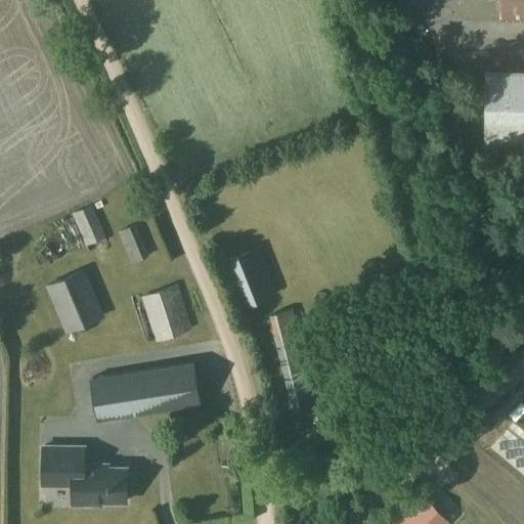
[(523,0),(499,0),(500,20),(523,20),(523,0)]
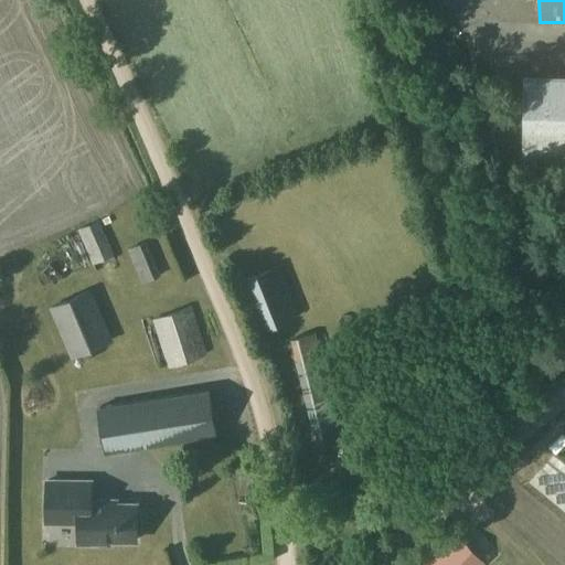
[(564,76),(524,76),(523,156),(564,156),(564,76)]
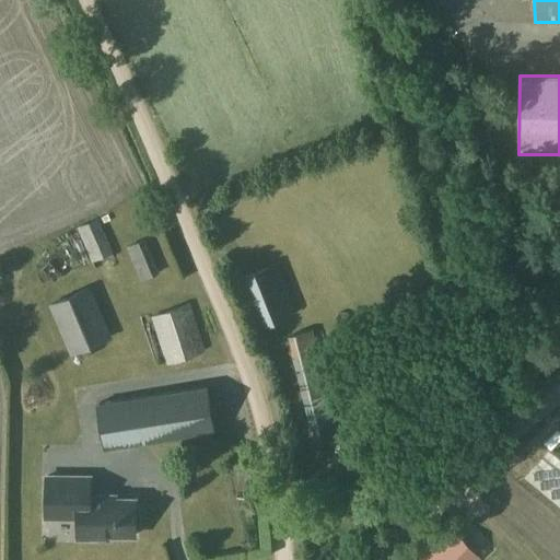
[(98,219),(78,228),(94,270),(116,261),(98,219)]
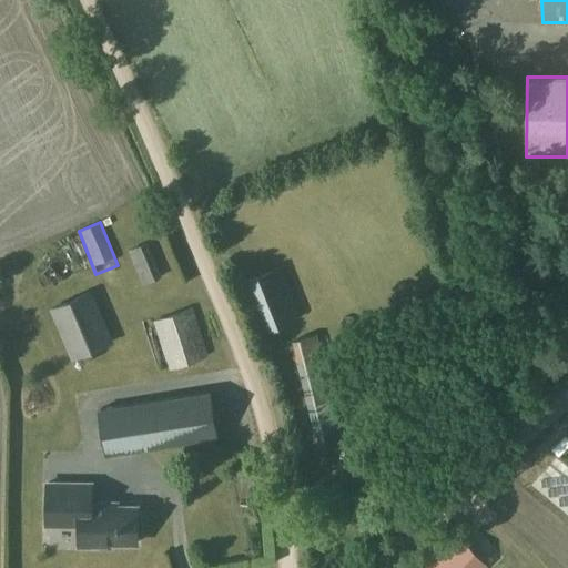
[(149,244),(130,251),(142,285),(162,277),(149,244)]
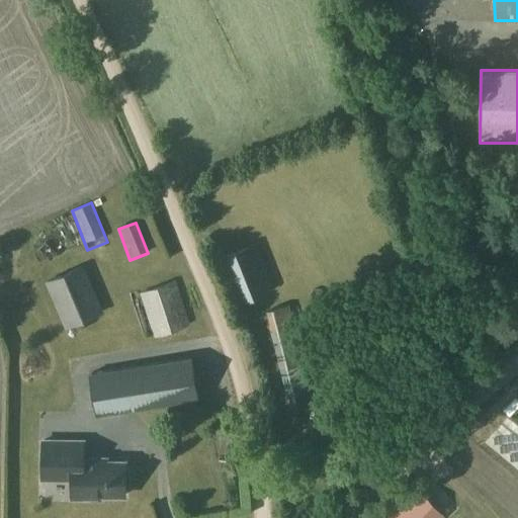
[(256,244),(217,259),(235,308),(275,291),(256,244)]
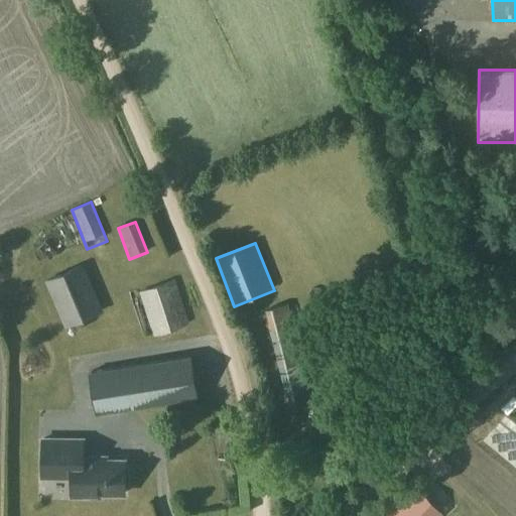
[(86,264),(44,280),(63,329),(105,312),(86,264)]
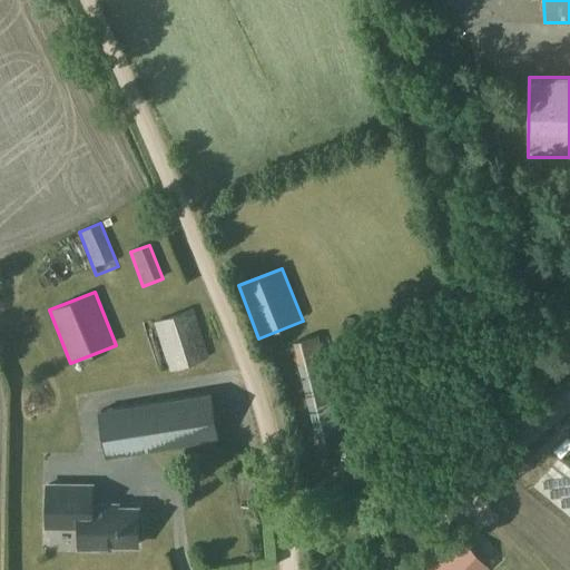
[(194,310),(154,323),(170,373),(209,360),(194,310)]
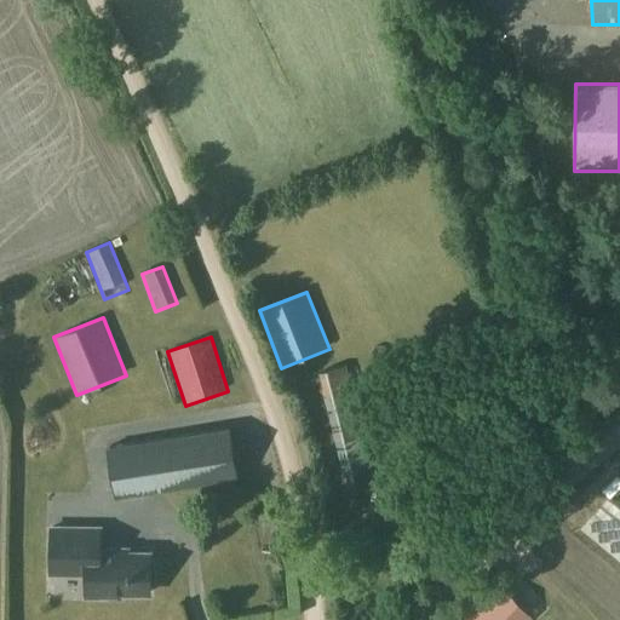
[(346,367),(317,374),(349,497),(378,489),(346,367)]
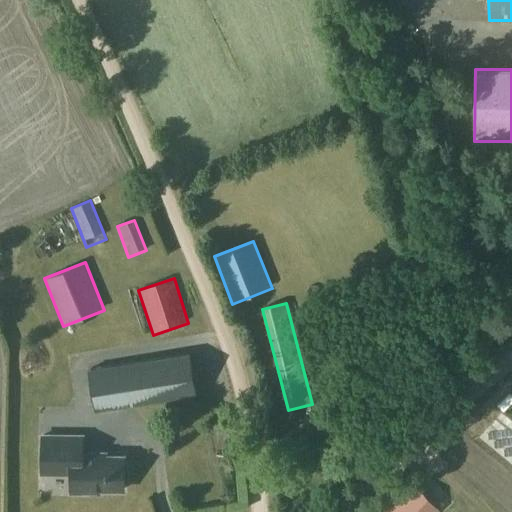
[(96,410),(195,394),(189,353),(90,369),(96,410)]
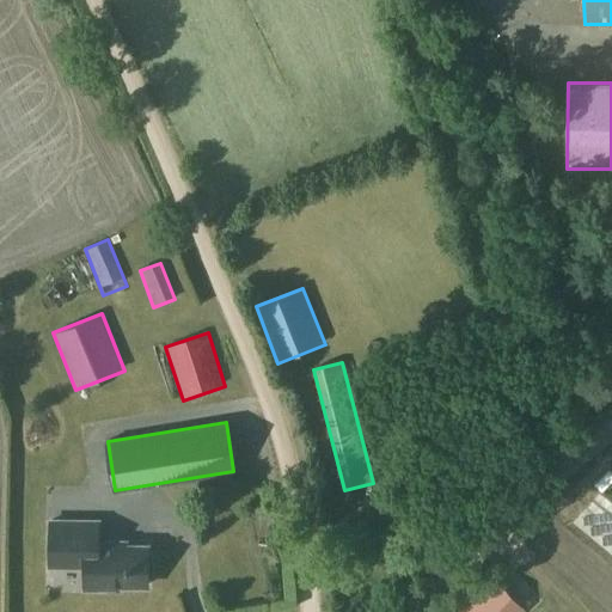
[(118,585),(147,585),(147,577),(152,573),(152,558),(147,554),(147,546),(117,545),(117,542),(98,542),(98,521),(51,521),(51,567),(86,567),(86,588),(118,589),(118,585)]
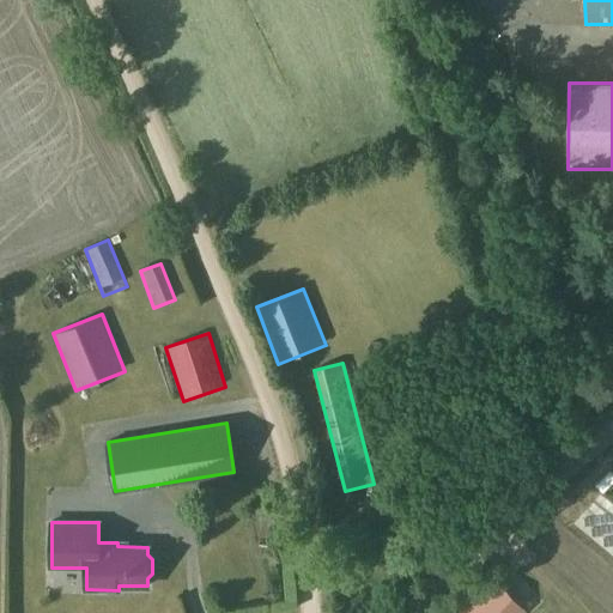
[(491,612),(471,590),(445,612),(491,612)]
